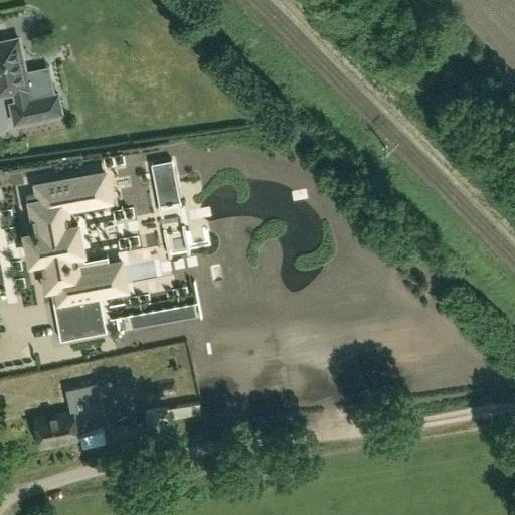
[(11,104),(15,124),(62,114),(58,94),(29,100),(27,90),(29,90),(18,38),(0,41),(0,96),(14,93),(17,103),(11,104)]
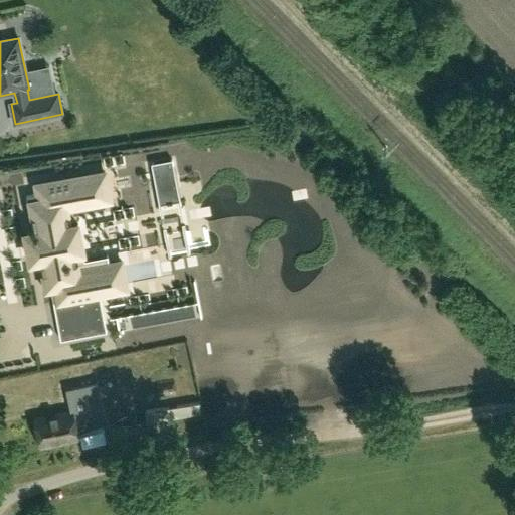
[(152,162),(159,205),(181,200),(173,159),(152,162)]
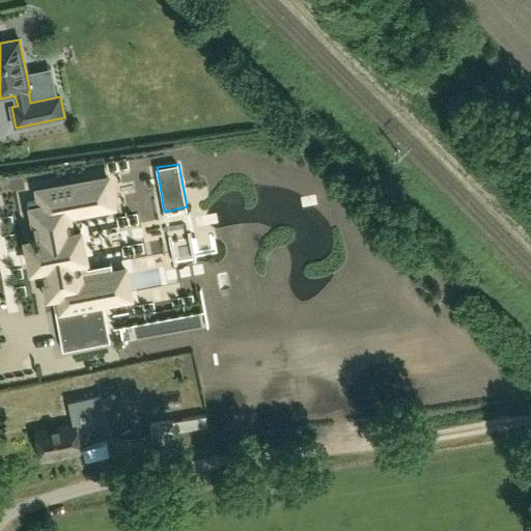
[(68,214),(113,205),(108,176),(37,190),(39,199),(27,202),(29,212),(32,211),(37,238),(26,240),(31,269),(43,267),(47,287),(44,288),(46,298),(54,296),(57,311),(63,310),(64,318),(59,319),(64,347),(62,347),(62,350),(107,341),(100,304),(132,298),(126,269),(112,271),(111,262),(79,269),(77,259),(86,258),(80,229),(73,231),(68,214)]
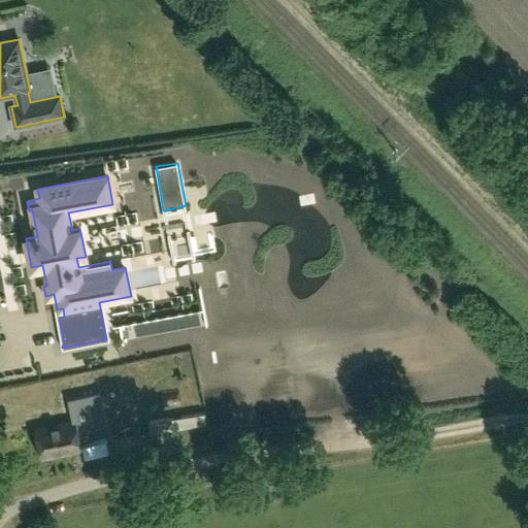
[(80,448),(76,432),(107,424),(99,391),(67,399),(73,422),(37,430),(42,457),(80,448)]
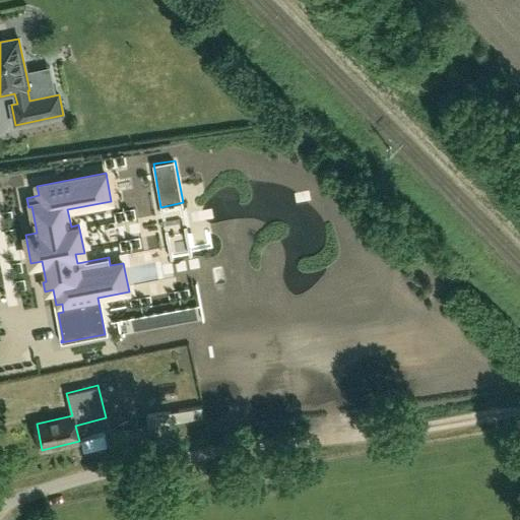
[(166,426),(114,435),(119,459),(170,450),(169,443),(168,439),(166,426)]
